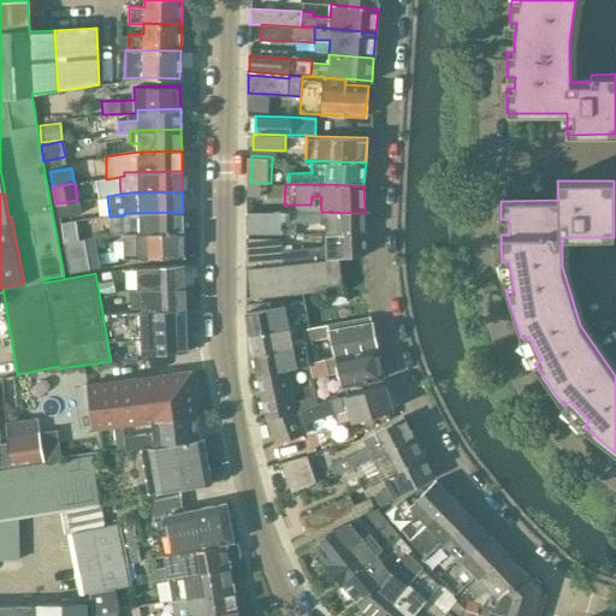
[(78,201),(77,200),(57,203),(59,217),(81,213),(80,200),(78,201)]
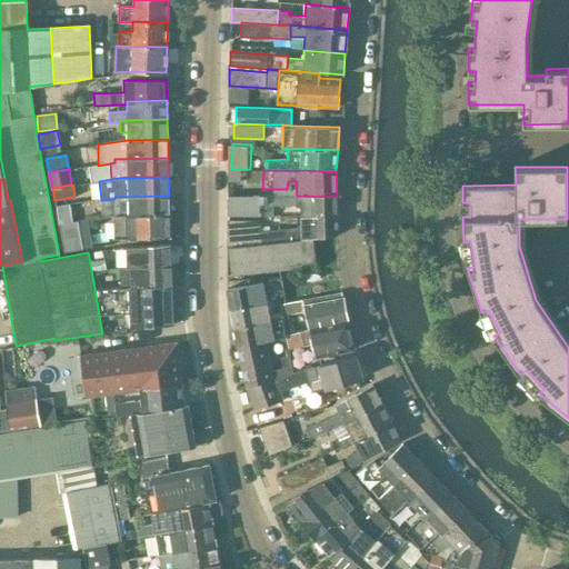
[(102,199),(102,217),(113,216),(115,216),(129,215),(169,215),(169,196),(117,197),(115,197),(115,199),(102,199)]
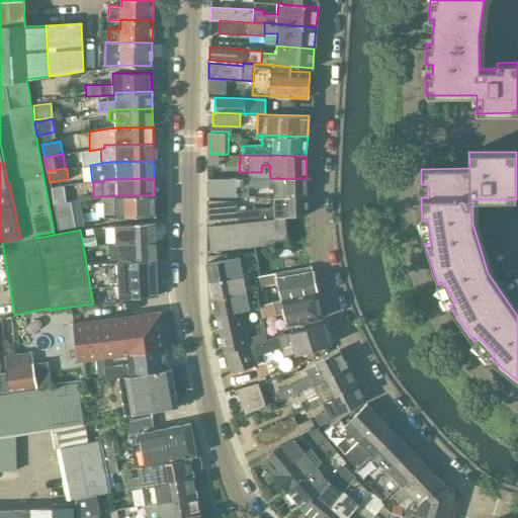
[(208,178),(207,191),(207,195),(207,196),(236,197),(236,187),(249,187),(249,178),(230,178),(208,178)]
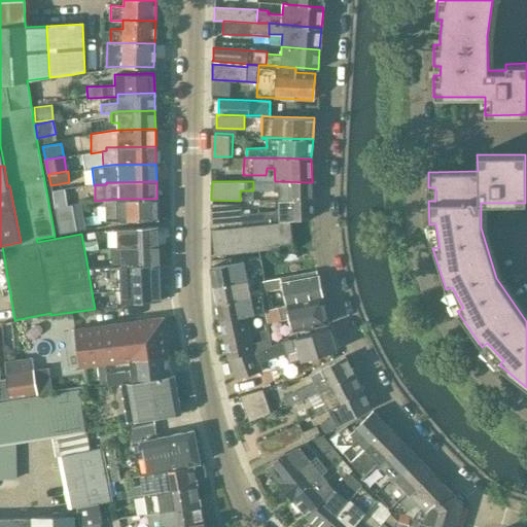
[(253,181),(253,190),(279,190),(279,201),(312,201),(312,182),(275,181),(253,181)]
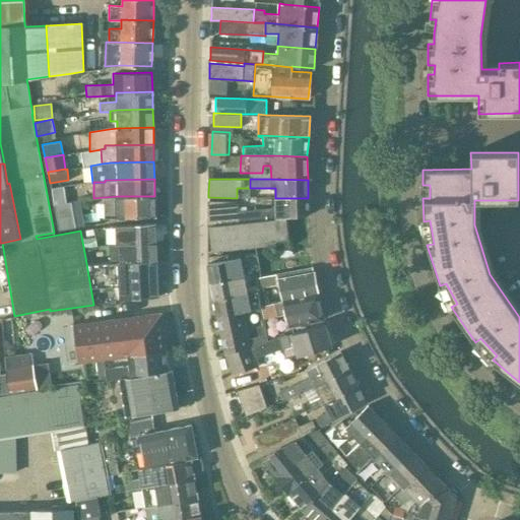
[(64,185),(52,187),(53,194),(54,203),(66,201),(64,185)]
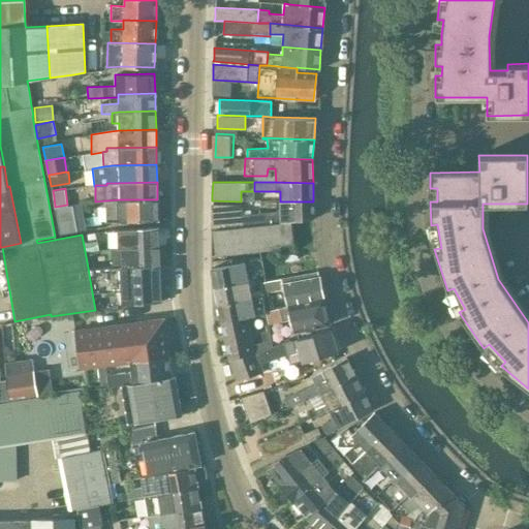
[(120,199),(106,200),(105,200),(106,221),(121,221),(158,220),(157,199),(120,199)]
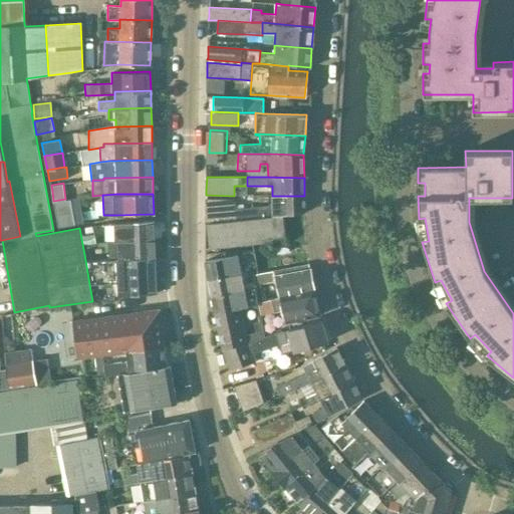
[(272,196),(273,205),(236,209),(237,220),(273,216),(272,215),(283,214),(303,213),(304,213),(304,196),(272,196)]
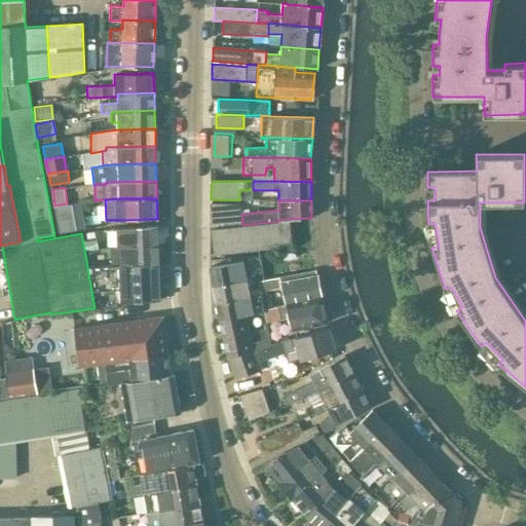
[(76,230),(71,203),(54,205),(60,233),(76,230)]
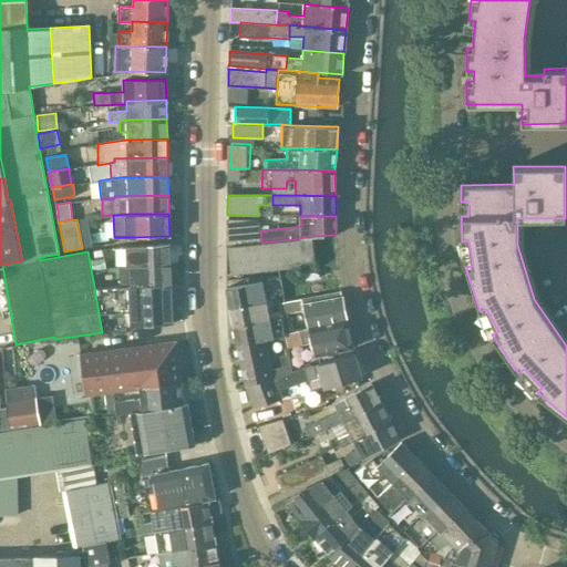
[(260,230),(259,220),(253,219),(226,219),(226,246),(261,243),(260,230)]
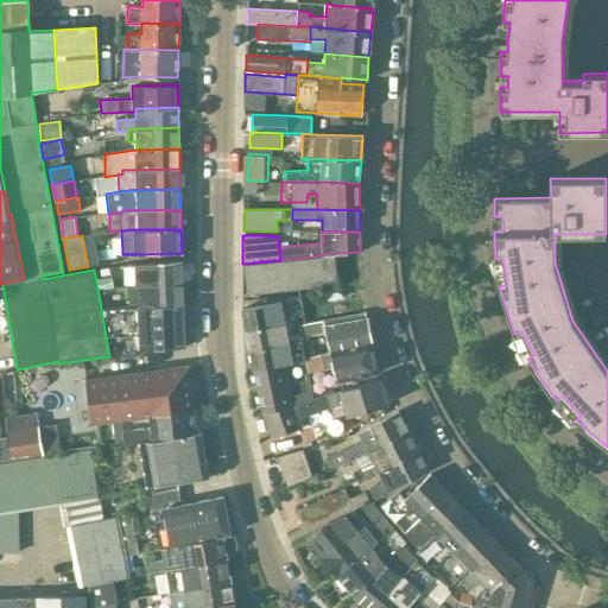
[(280,260),(242,264),(242,293),(337,285),(335,253),(322,254),(323,255),(280,260)]
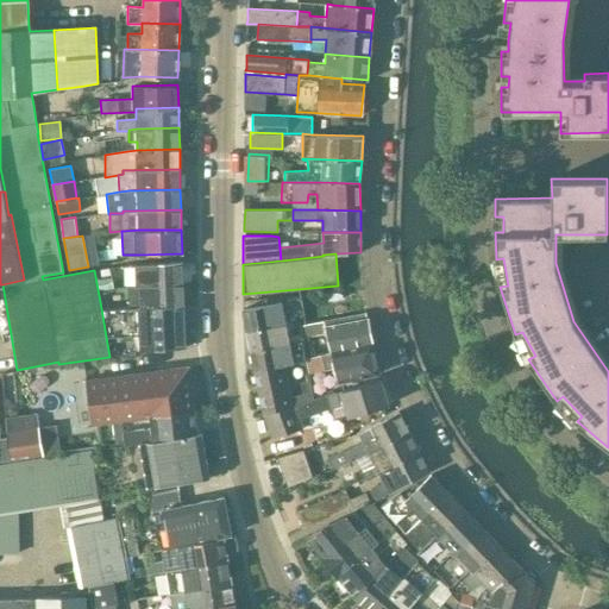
[(139,264),(135,264),(136,286),(183,284),(183,283),(182,263),(139,264)]
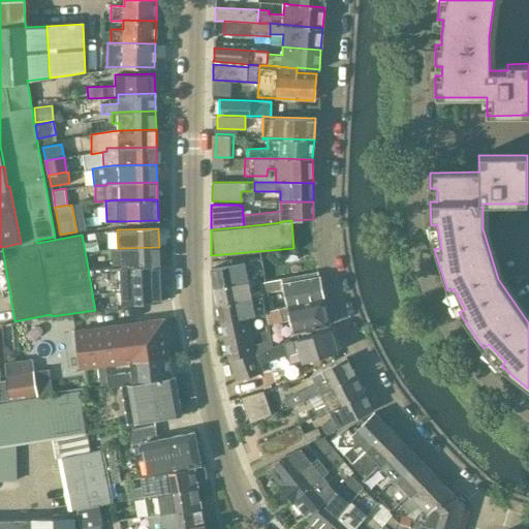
[(118,248),(111,248),(112,267),(112,268),(159,267),(159,265),(159,247),(118,248)]
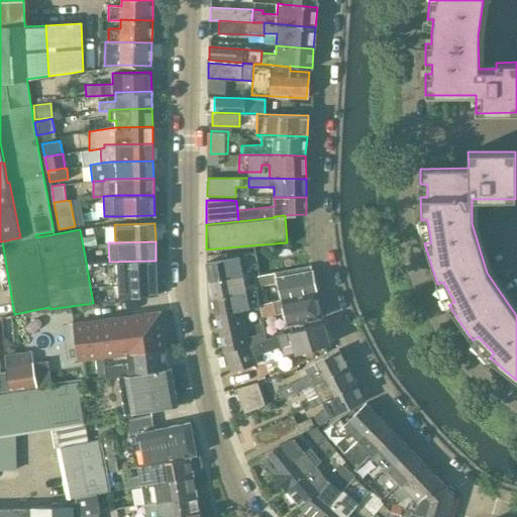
[(238,256),(204,263),(208,281),(242,273),(238,256)]
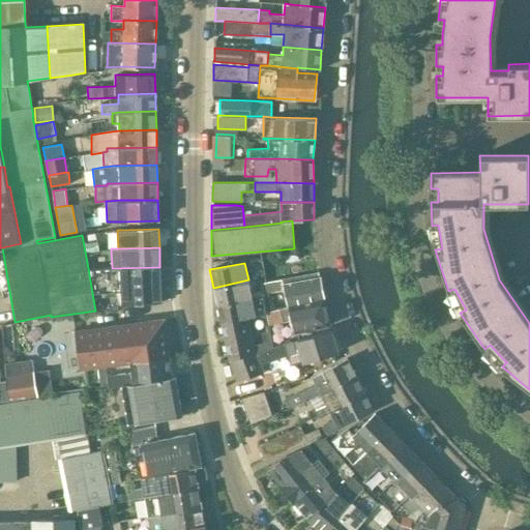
[(112,267),(88,268),(92,293),(120,293),(121,305),(160,301),(159,267),(112,268),(112,267)]
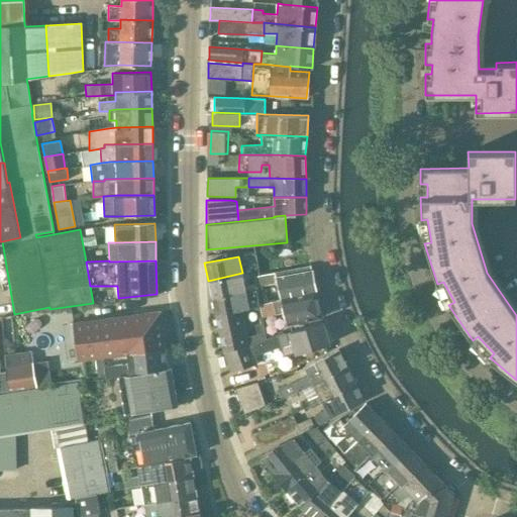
[(260,276),(254,277),(256,286),(277,283),(281,298),(316,291),(312,269),(310,270),(309,266),(274,273),(260,276)]
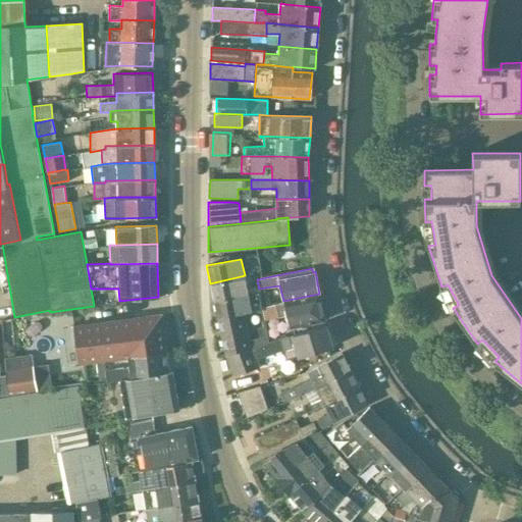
[(248,293),(245,275),(210,283),(214,300),(248,293)]
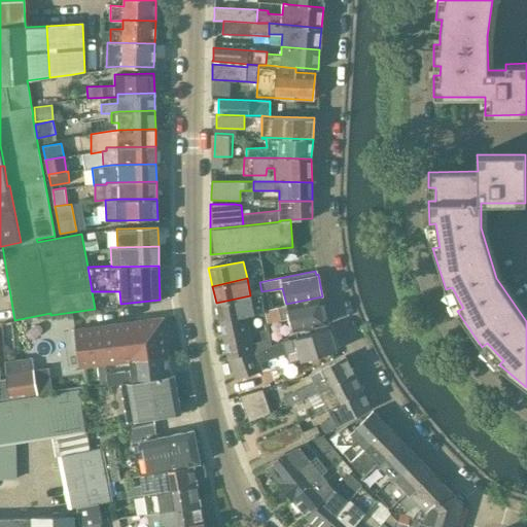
[(250,295),(216,303),(219,320),(247,314),(254,313),(265,310),(261,295),(251,297),(250,295)]
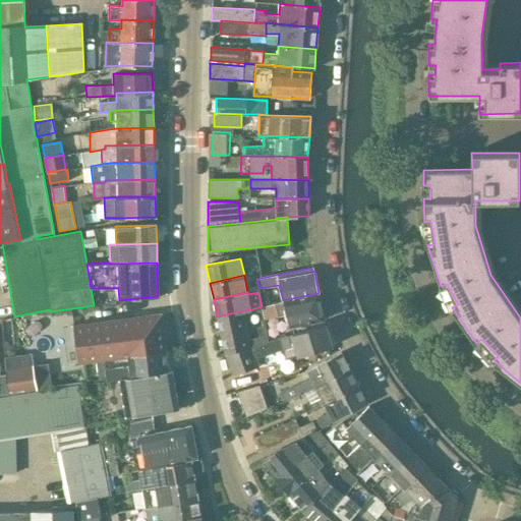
[(319,293),(283,300),(277,302),(278,310),(285,308),(286,313),(289,327),(325,320),(319,293)]
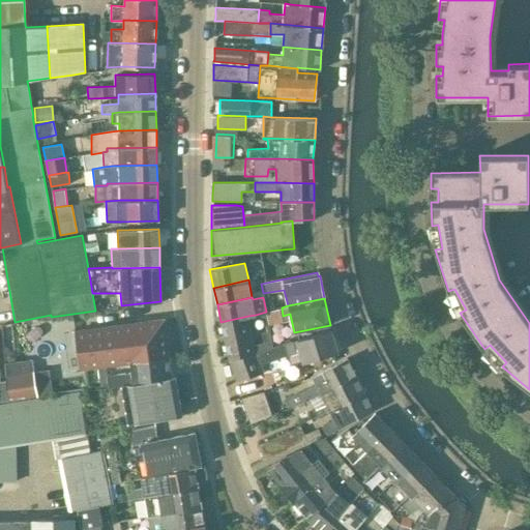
[(269,325),(284,321),(283,316),(282,307),(266,312),(269,325)]
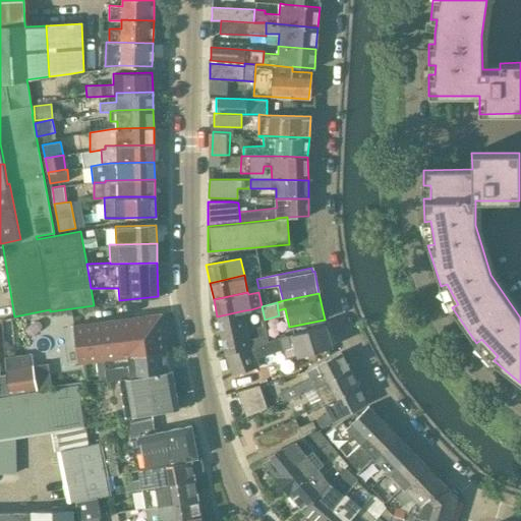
[(244,310),(217,316),(221,335),(248,329),(244,310)]
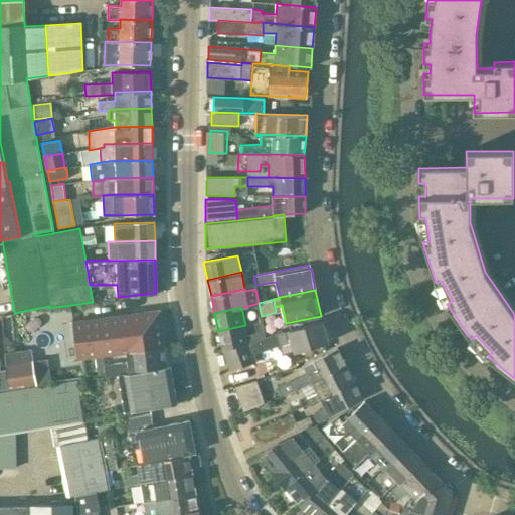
[(159,311),(72,321),(77,357),(127,350),(164,345),(161,325),(165,324),(163,313),(159,313),(159,311)]
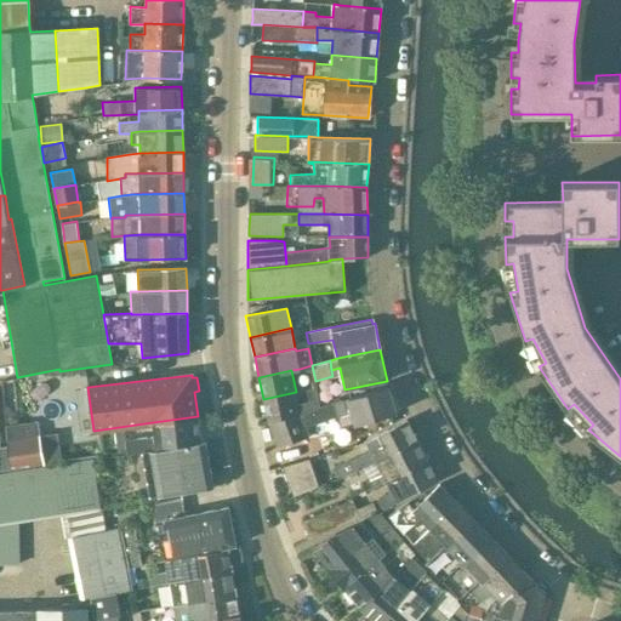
[(317,408),(301,414),(306,427),(322,422),(352,412),(355,425),(397,411),(388,387),(322,405),(320,406),(317,408)]
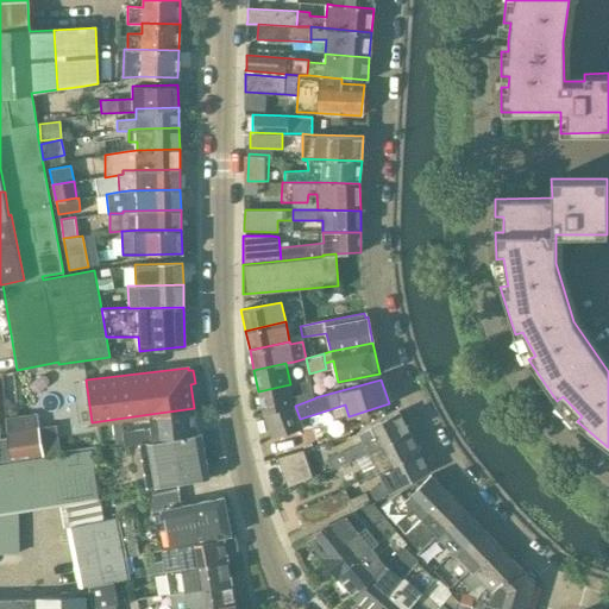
[(290,384),(258,391),(263,413),(264,414),(295,406),(311,400),(314,399),(309,381),(301,383),(303,394),(301,394),(293,396),(290,384)]
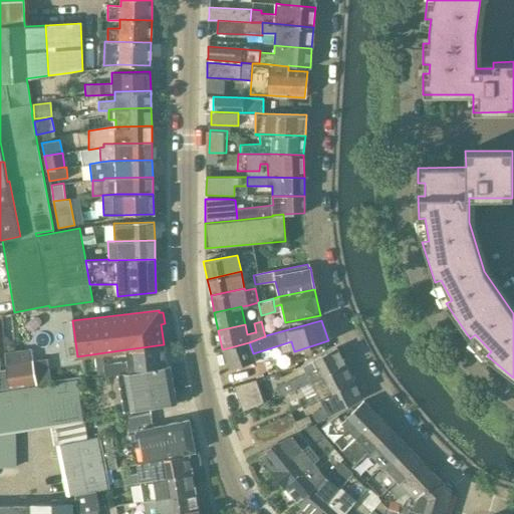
[(229,368),(255,360),(249,342),(223,349),(229,368)]
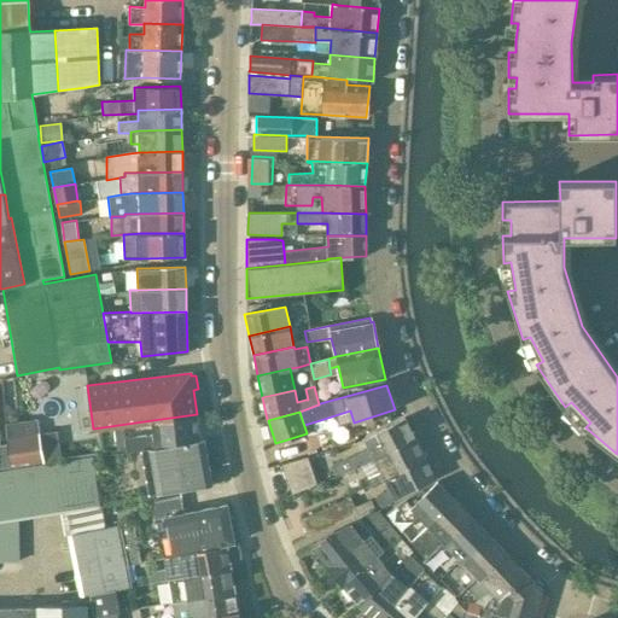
[(197,414),(152,420),(153,435),(124,438),(126,452),(150,450),(149,447),(200,439),(197,414)]
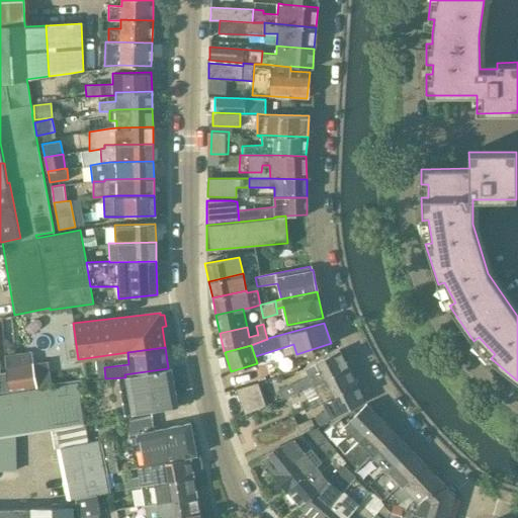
[(306,367),(310,376),(297,382),(301,391),(301,392),(315,385),(314,384),(348,367),(340,350),(306,367)]
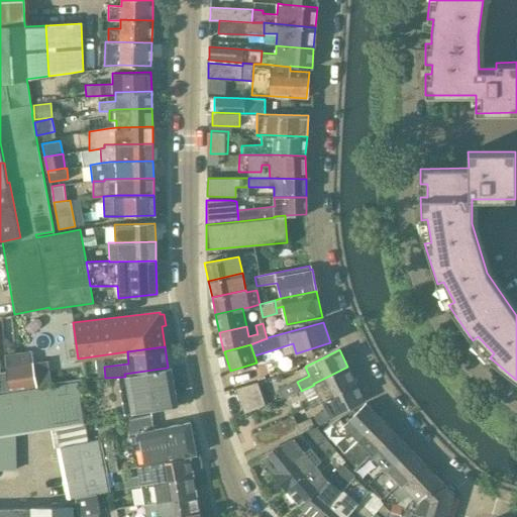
[(31,351),(4,354),(5,366),(6,372),(8,390),(36,386),(48,384),(46,365),(45,362),(32,364),(31,351)]
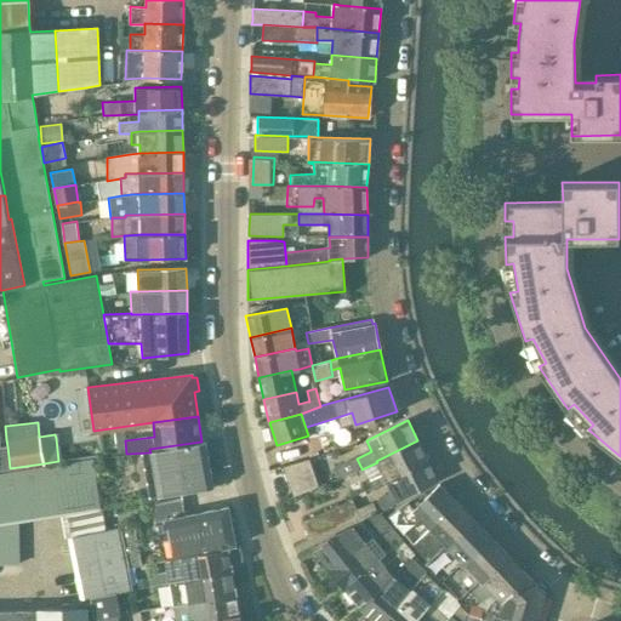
[(369,482),(372,488),(387,480),(428,460),(417,440),(376,461),(377,462),(383,476),(369,482)]
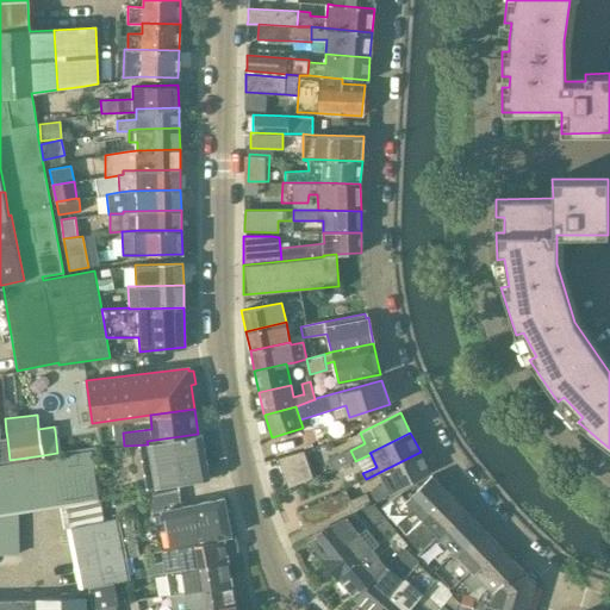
[(200,434),(198,434),(147,441),(148,444),(155,486),(209,478),(200,434)]
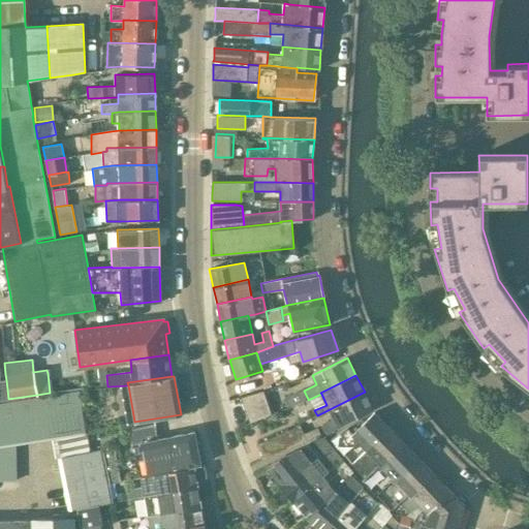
[(0,447),(17,445),(57,439),(87,435),(80,391),(0,402),(0,447)]
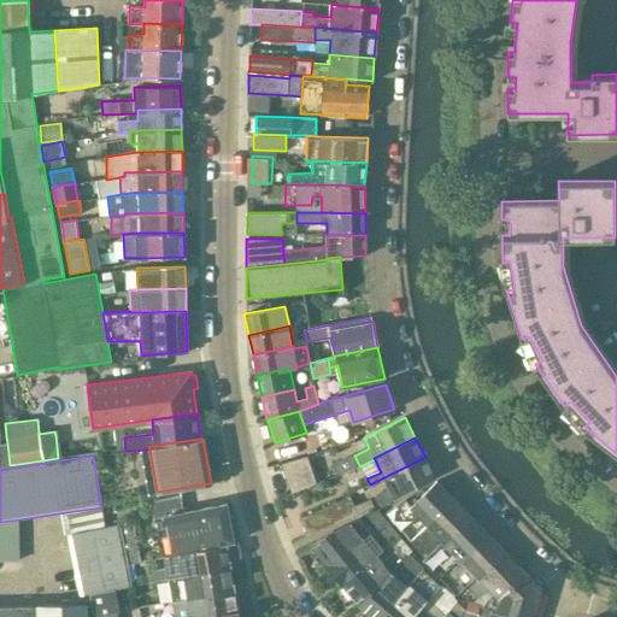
[(281,463),(291,493),(317,483),(307,456),(281,463)]
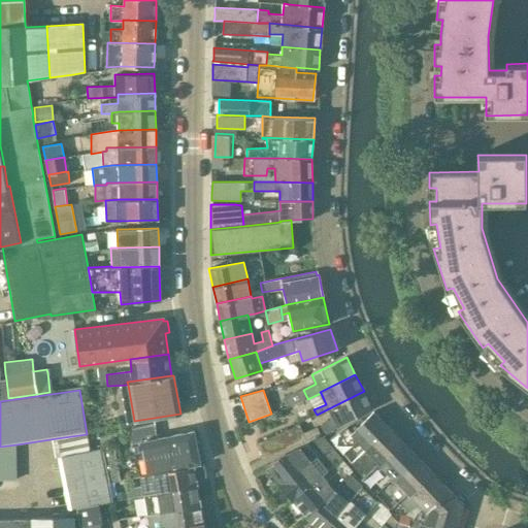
[(286,398),(290,406),(307,398),(303,390),(286,398)]
